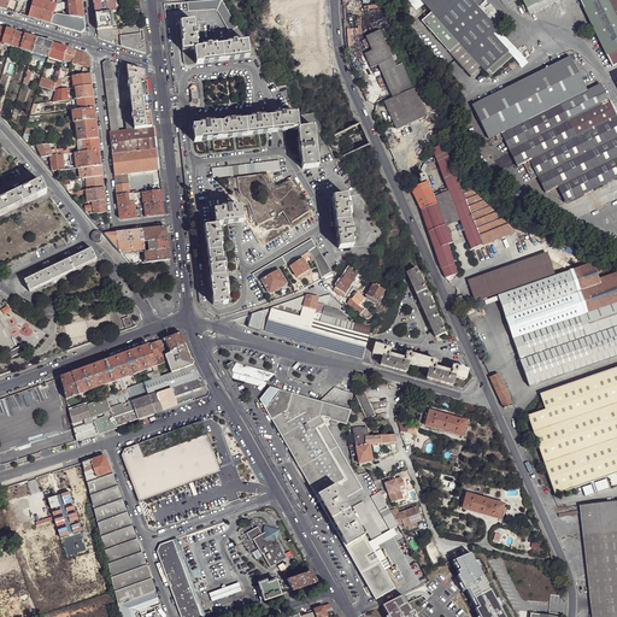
[(0,0),(0,7),(7,10),(7,7),(10,0),(0,0)]
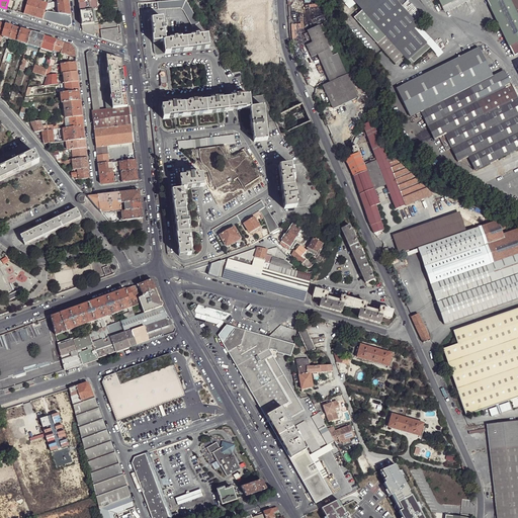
[(34,0),(28,0),(23,14),(42,20),(45,11),(46,7),(47,4),(34,0)]
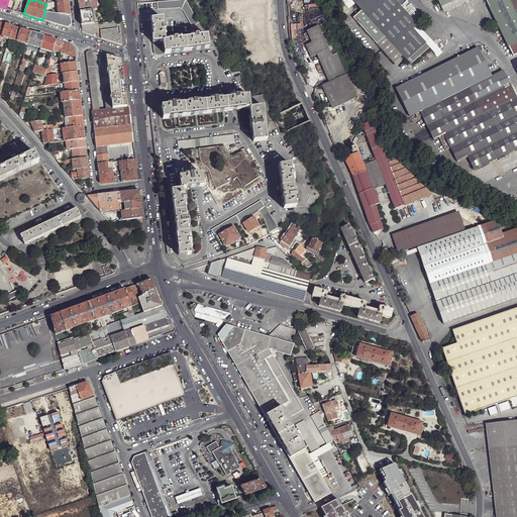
[(59,13),(70,15),(69,0),(58,2),(58,7),(59,13)]
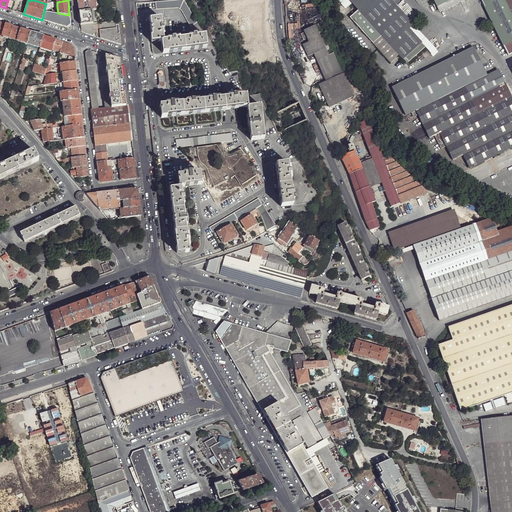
[(77,0),(79,12),(91,11),(94,10),(96,10),(95,3),(92,3),(85,4),(85,6),(85,7),(84,7),(82,8),(82,3),(92,2),(91,0),(77,0)]
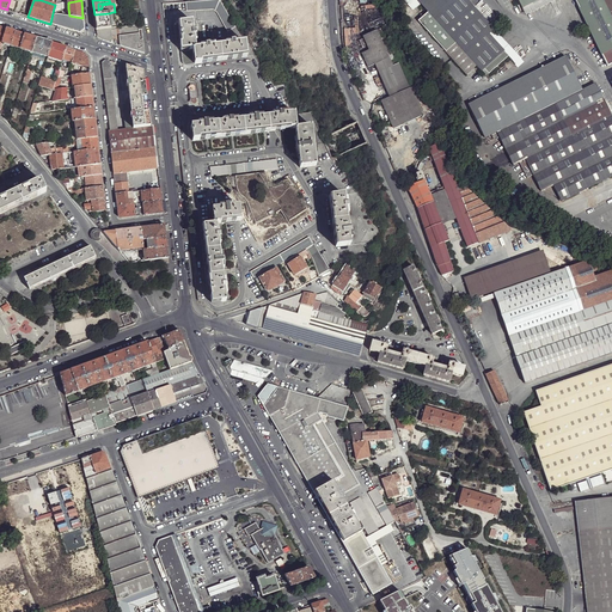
[(219,0),(185,2),(187,12),(213,10),(216,13),(227,32),(234,28),(219,0)]
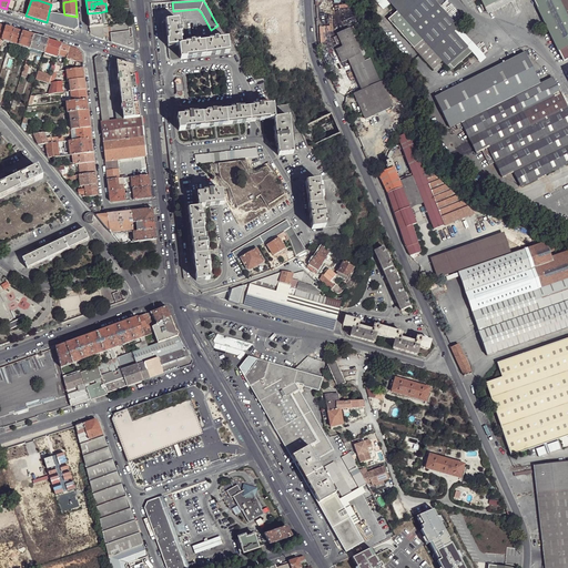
[(254,0),(254,10),(273,9),(272,0),(254,0)]
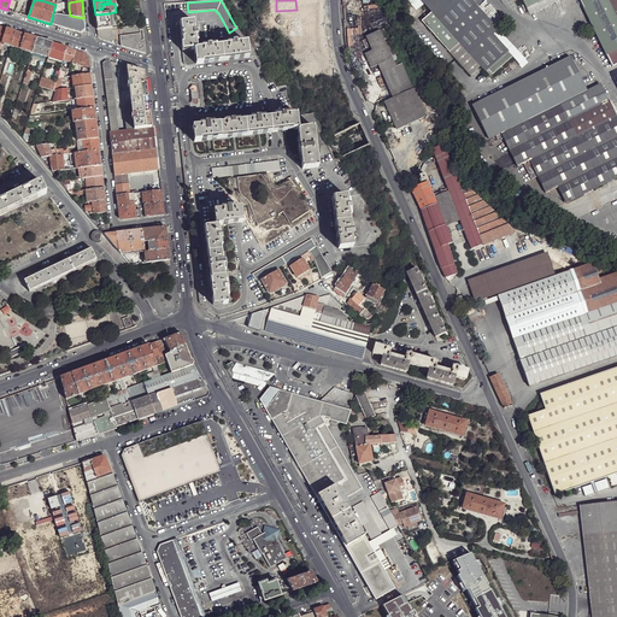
[(324,25),(323,0),(311,0),(312,1),(316,1),(316,25),(324,25)]
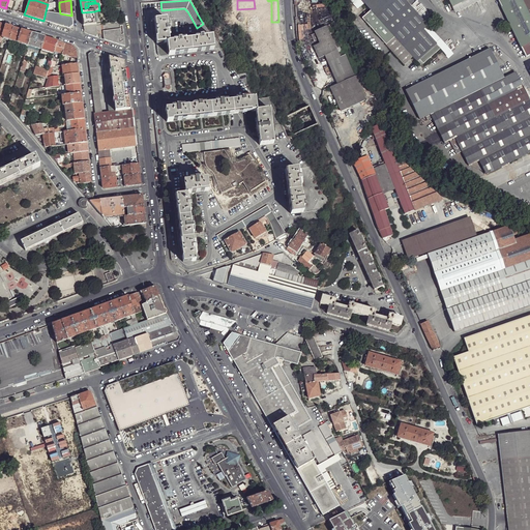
[(424,64),(441,49),(424,30),(430,26),(424,21),(406,0),(361,0),(372,10),(363,19),(405,65),(413,57),(417,62),(420,60),(424,64)]
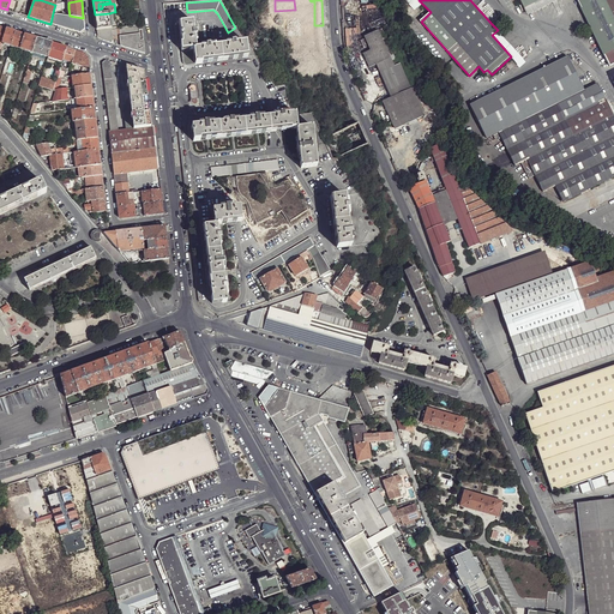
[(542,0),(525,8),(533,14),(559,0),(542,0)]
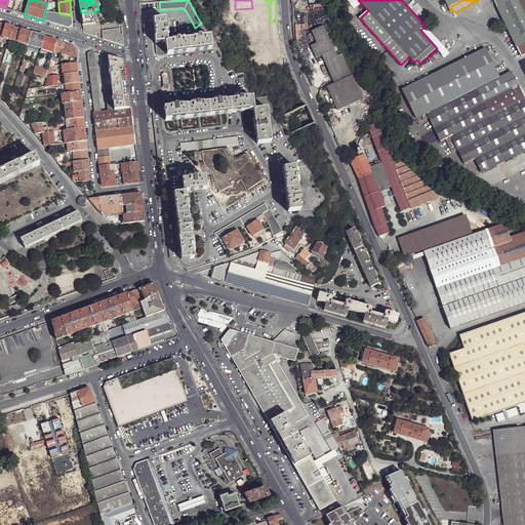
[(524,13),(518,0),(494,0),(519,50),(522,57),(524,55),(524,13)]
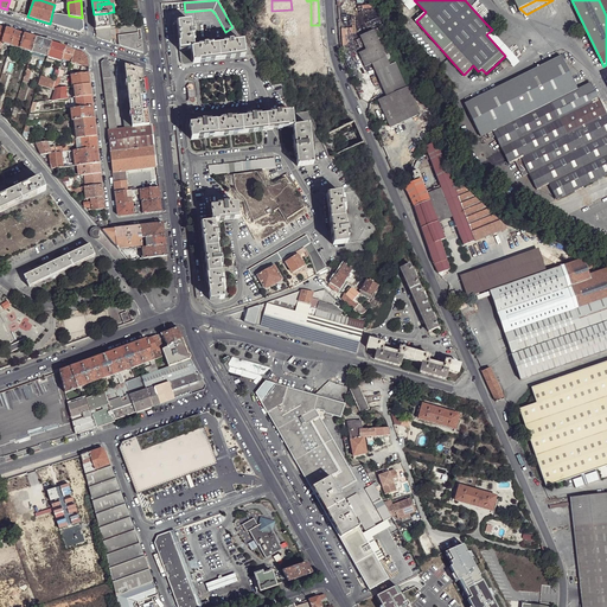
[(52,13),(50,24),(80,33),(83,29),(82,18),(69,16),(61,14),(52,13)]
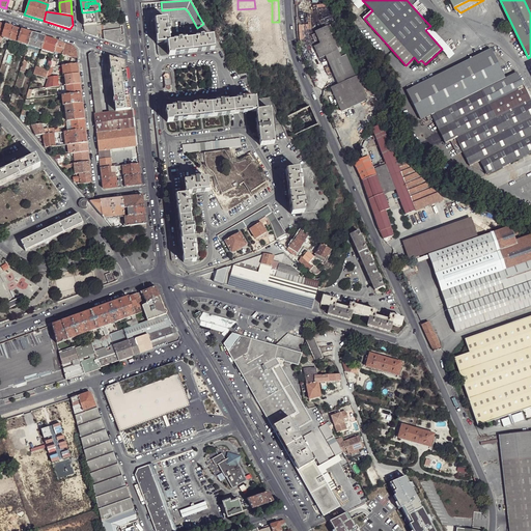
[(94,11),(82,12),(84,26),(90,25),(96,24),(94,11)]
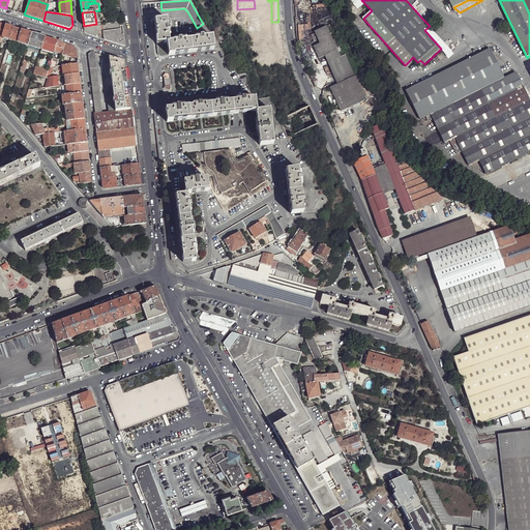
[(155,38),(156,45),(167,42),(169,42),(169,39),(168,32),(168,28),(167,19),(155,21),(157,38),(155,38)]
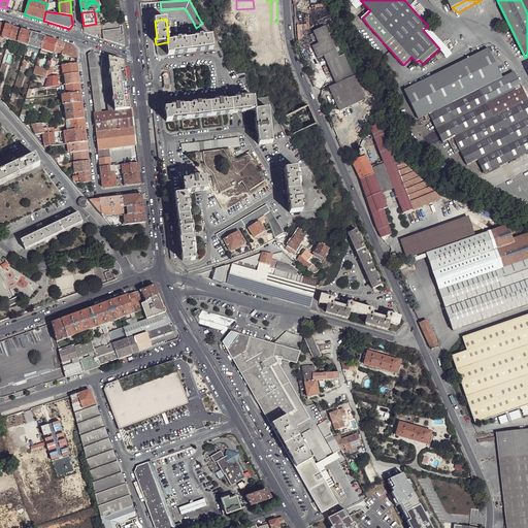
[(119,22),(102,24),(104,39),(109,41),(125,46),(123,35),(121,35),(120,25),(119,22)]
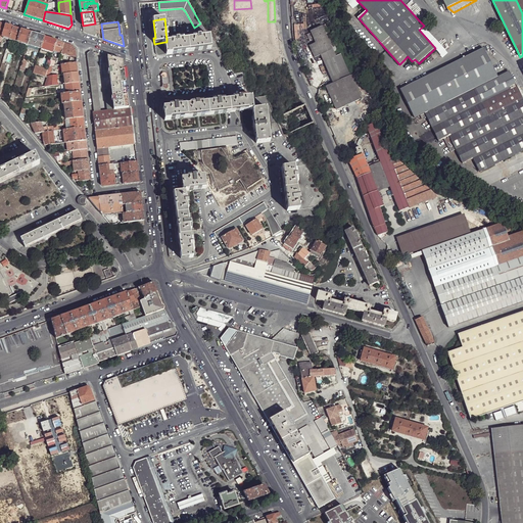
[(89,25),(83,26),(83,28),(83,31),(87,34),(96,38),(95,24),(89,25)]
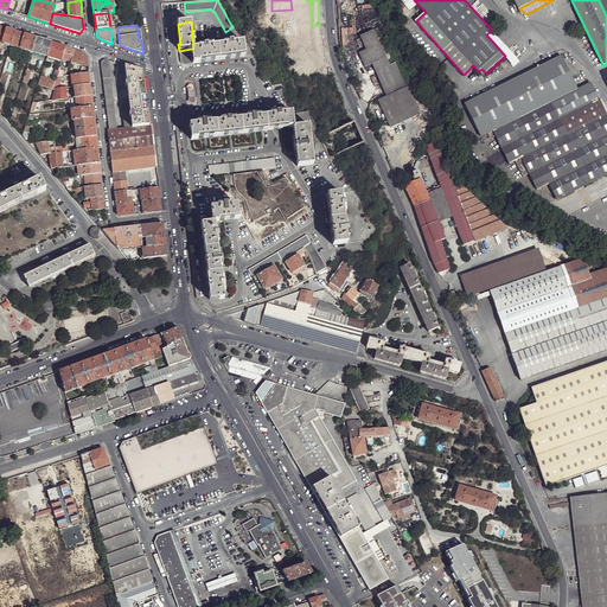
[(2,43),(11,45),(16,31),(6,29),(2,43)]
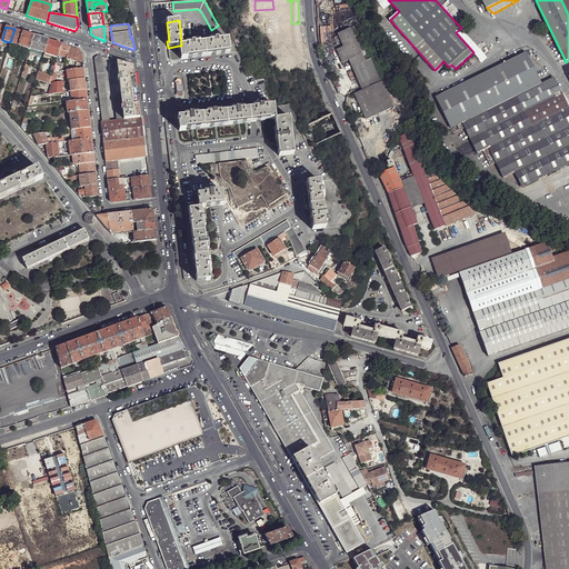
[(363,90),(381,81),(372,59),(370,60),(355,28),(340,35),(345,48),(339,50),(345,63),(350,60),(363,90)]
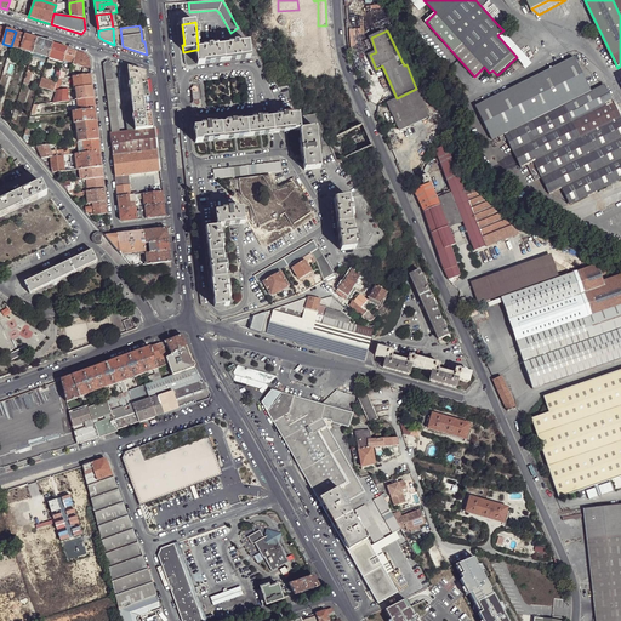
[(497,35),(517,57),(524,66),(530,61),(503,30),(497,35)]
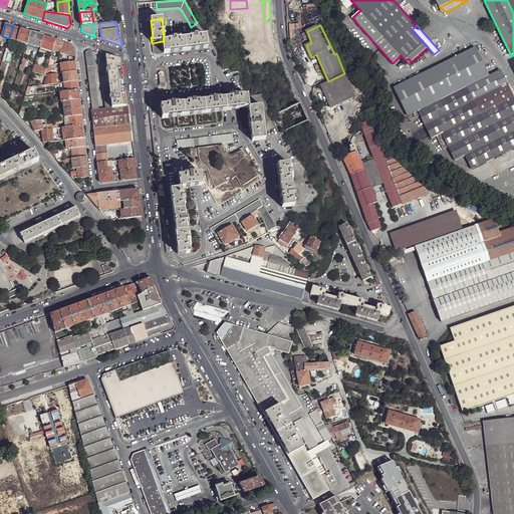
[(9,38),(16,41),(20,28),(13,26),(9,38)]
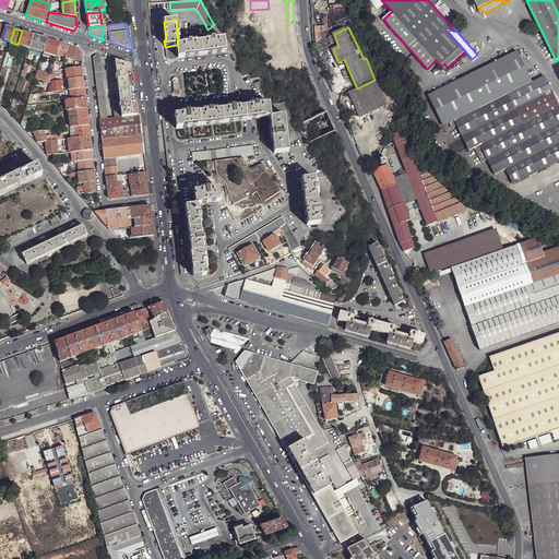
[(22,31),(18,45),(28,48),(33,35),(22,31)]
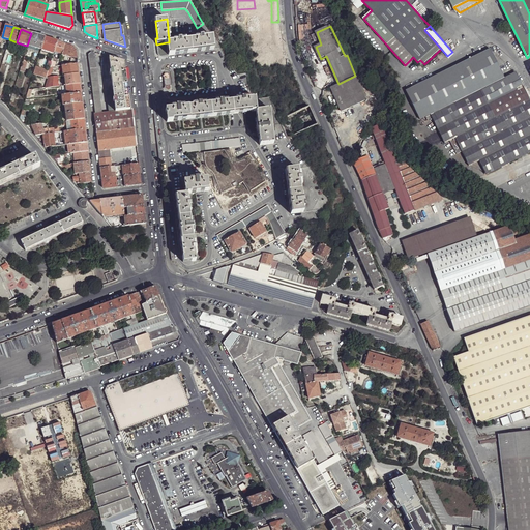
[(40,50),(45,37),(31,33),(27,46),(37,49),(40,50)]
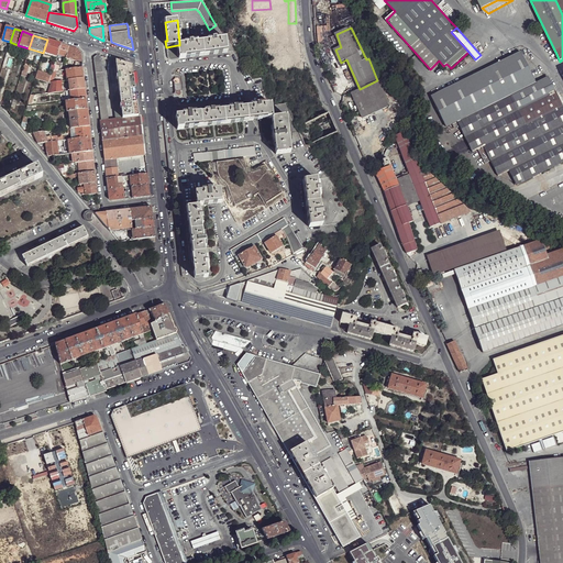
[(47,54),(56,57),(57,55),(61,44),(47,40),(43,53),(47,54)]
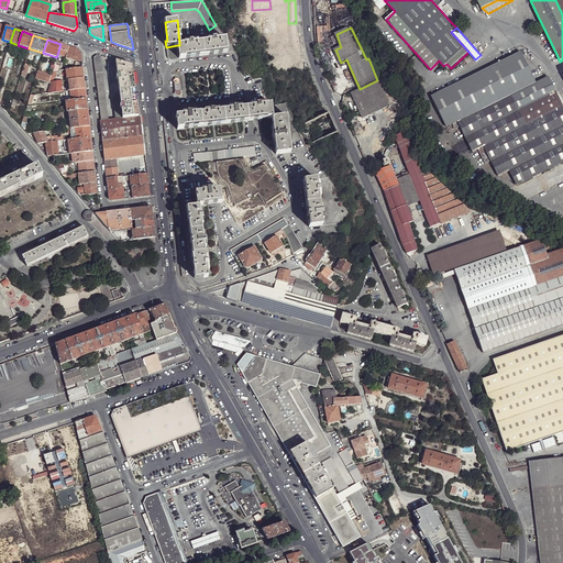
[(201,42),(203,55),(227,52),(224,40),(216,41),(211,42),(201,42)]
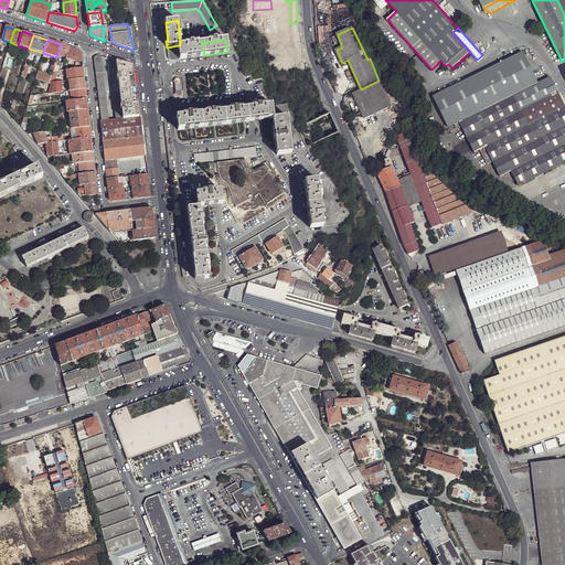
[(178,45),(180,60),(185,59),(185,57),(204,55),(202,42),(193,44),(189,44),(183,45),(180,45),(178,45)]
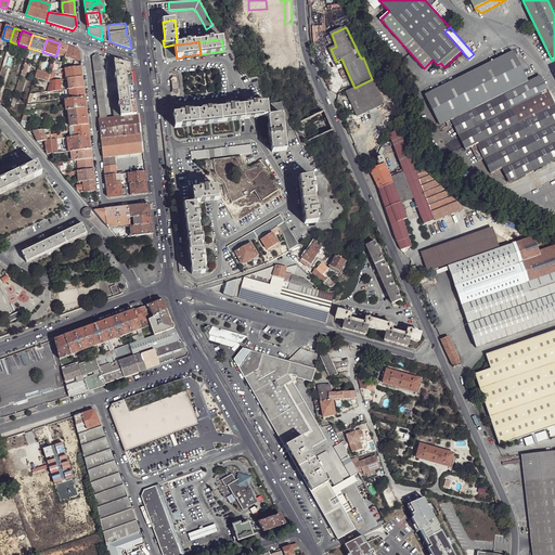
[(286,42),(274,43),(274,53),(298,52),(298,42),(286,42)]
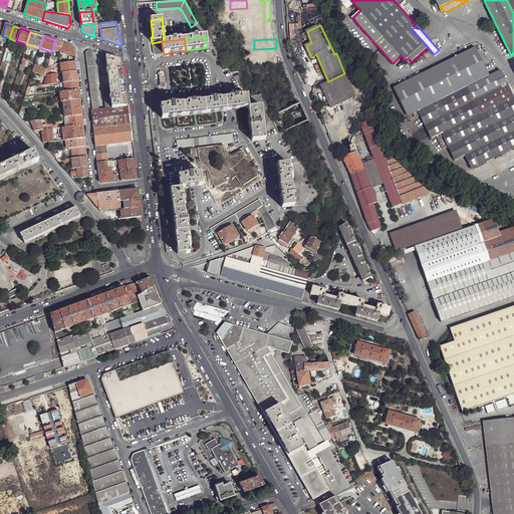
[(60,52),(63,42),(55,40),(52,50),(59,52),(60,52)]
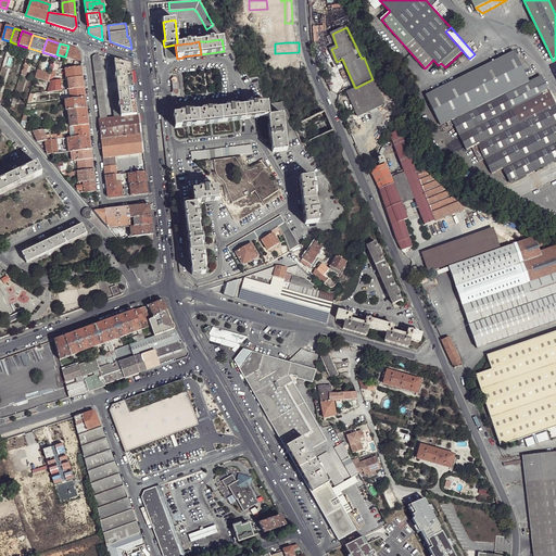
[(175,45),(164,47),(165,55),(166,59),(169,59),(177,59),(175,45)]
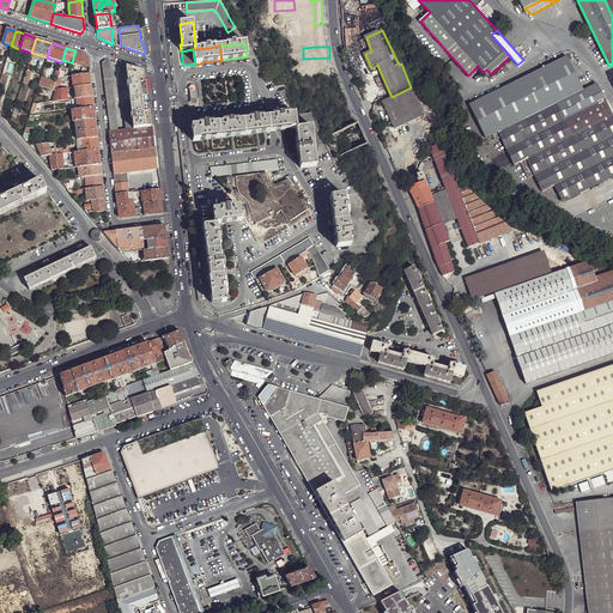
[(82,67),(89,68),(87,58),(84,54),(76,50),(72,62),(71,64),(82,67)]
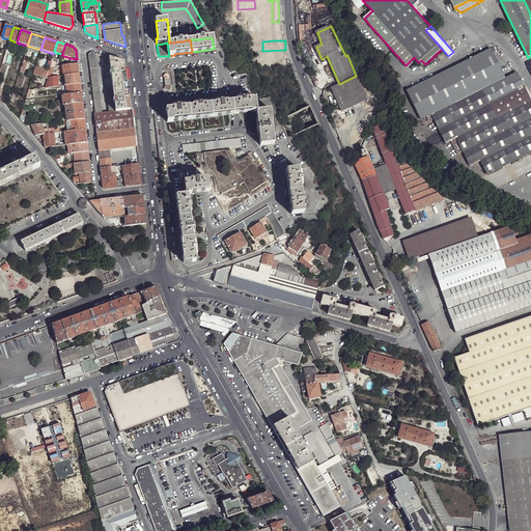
[(426,117),(482,90),(506,79),(498,60),(492,50),(408,90),(421,120),(426,117)]
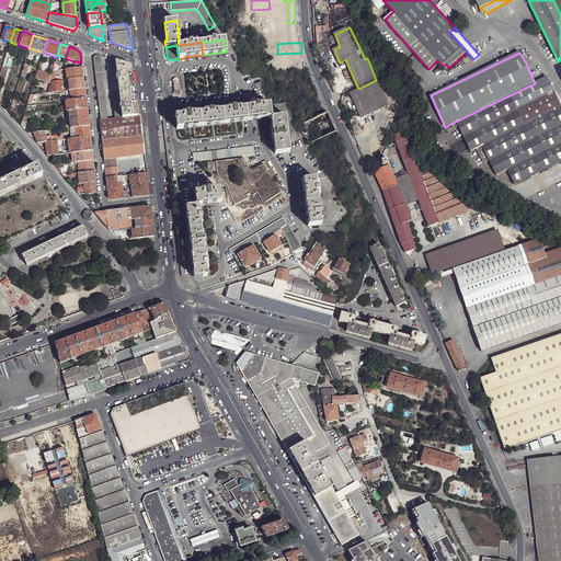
[(93,58),(101,121),(107,119),(100,57),(96,55),(93,58)]
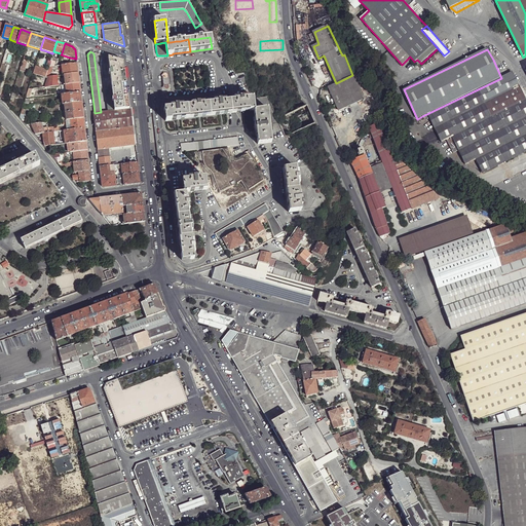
[(110,74),(111,85),(126,83),(123,66),(123,62),(119,61),(108,58),(110,72),(110,74)]
